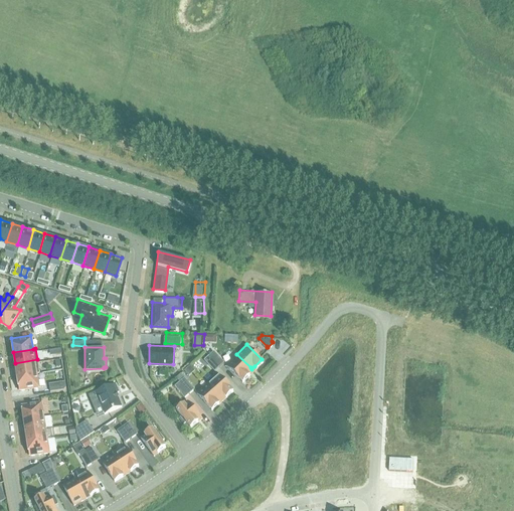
[(212,348),(208,353),(218,364),(223,359),(222,359),(212,348)]
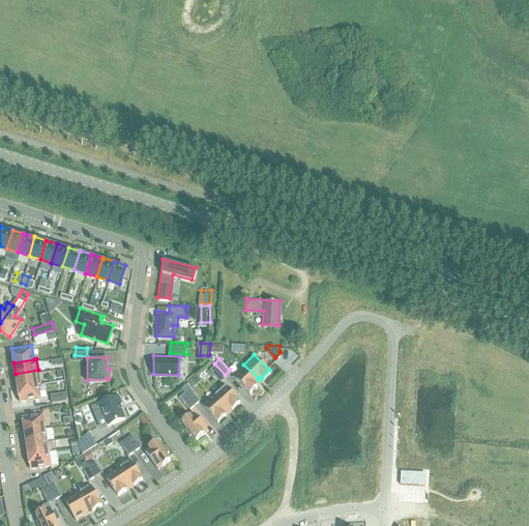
[(214,363),(209,368),(219,379),(219,380),(225,375),(214,363)]
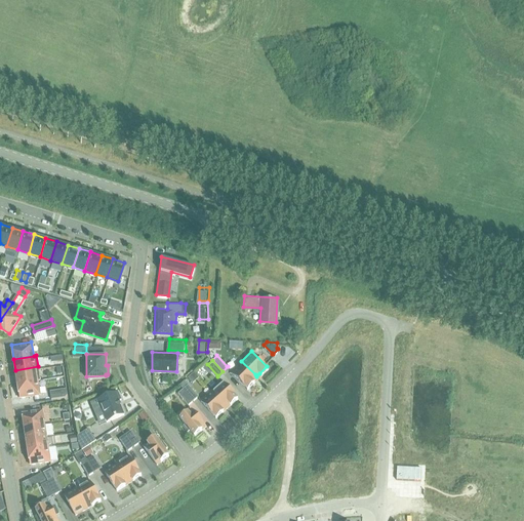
[(241,361),(231,371),(246,387),(253,379),(256,376),(255,374),(241,361)]
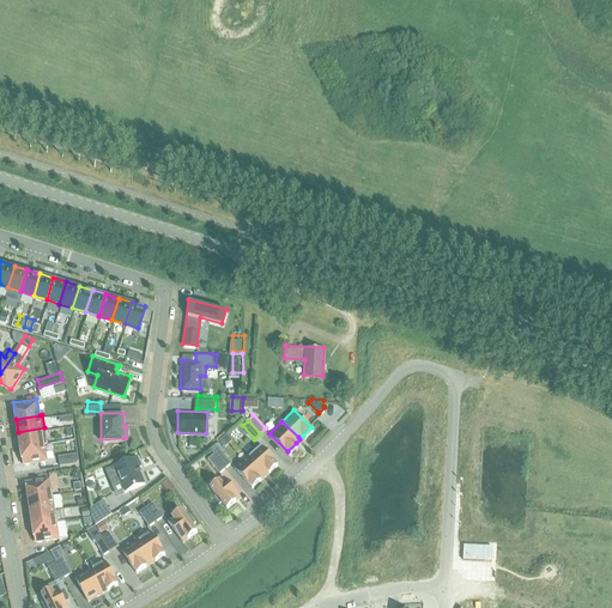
[(18,432),(19,444),(46,441),(44,427),(18,432)]
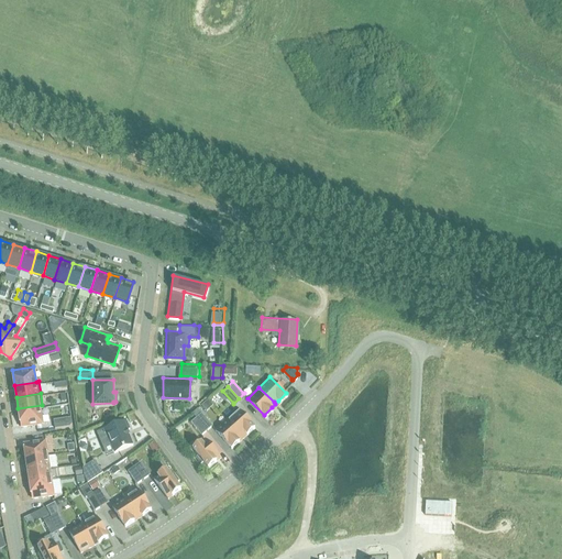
[(42,405),(18,408),(20,425),(42,422),(40,406),(42,405)]
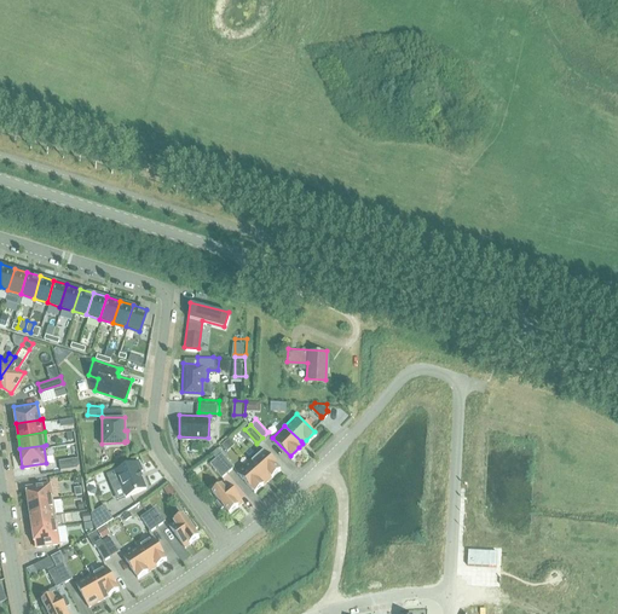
[(261,447),(249,458),(265,476),(266,479),(270,475),(279,467),(261,447)]
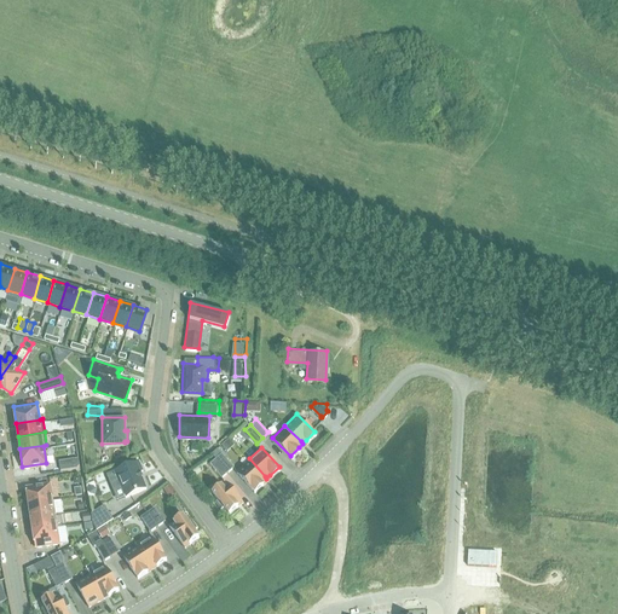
[(232,464),(220,451),(208,461),(220,475),(232,464)]
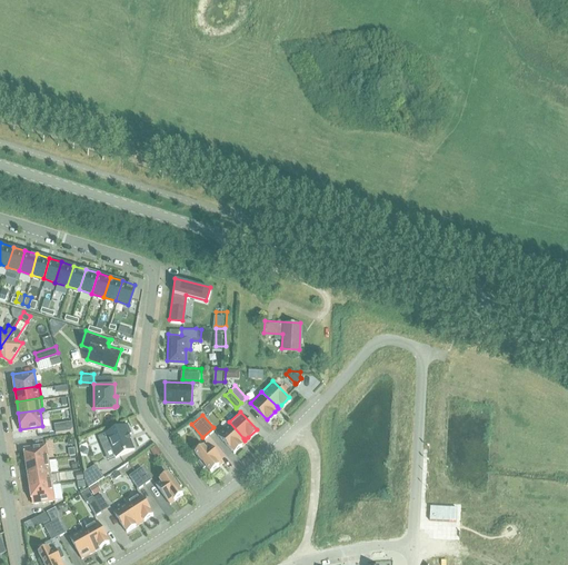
[(53,422),(55,430),(70,427),(72,425),(71,418),(53,422)]
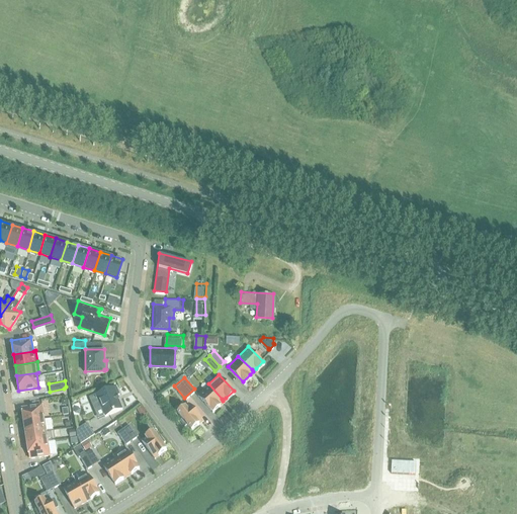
[(115,383),(88,395),(93,407),(100,404),(104,414),(121,406),(117,397),(118,397),(116,394),(115,393),(118,391),(115,383)]
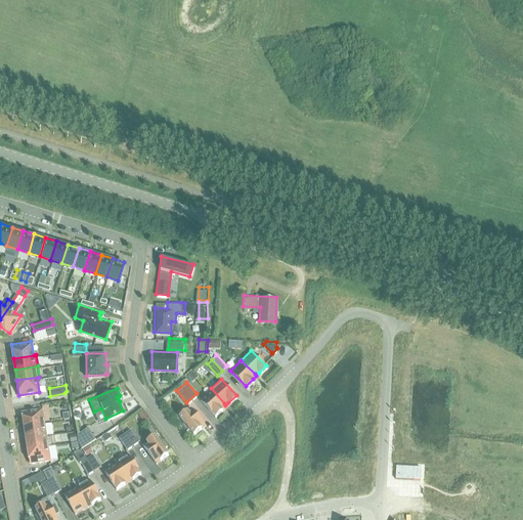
[(211,388),(200,398),(215,415),(222,407),(225,405),(224,403),(211,388)]
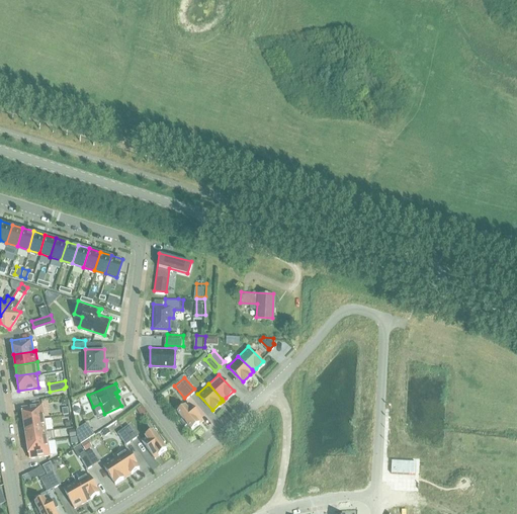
[(188,401),(177,411),(181,416),(179,418),(184,424),(186,422),(190,427),(198,421),(202,418),(200,416),(188,401)]
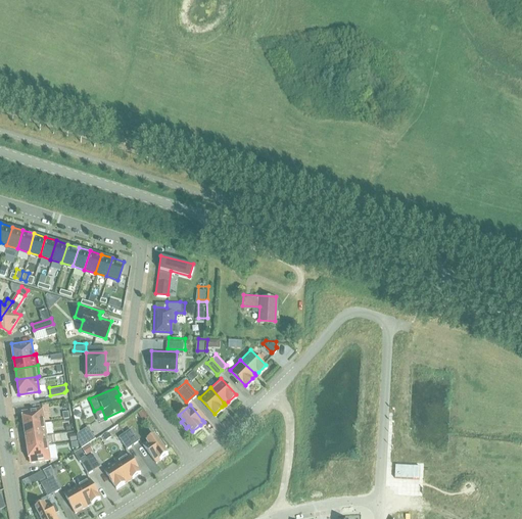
[(24,424),(44,421),(42,407),(21,410),(24,424)]
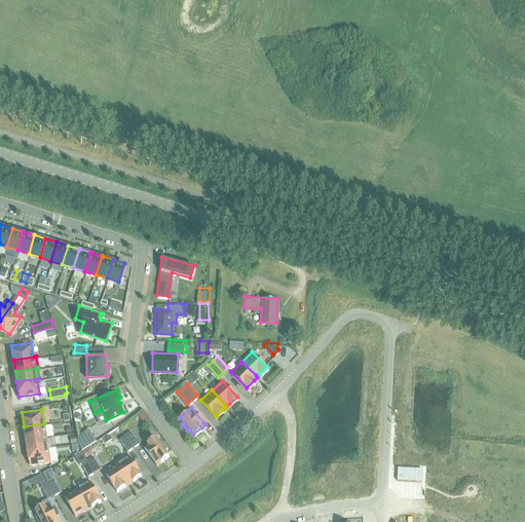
[(24,426),(26,438),(45,435),(44,423),(24,426)]
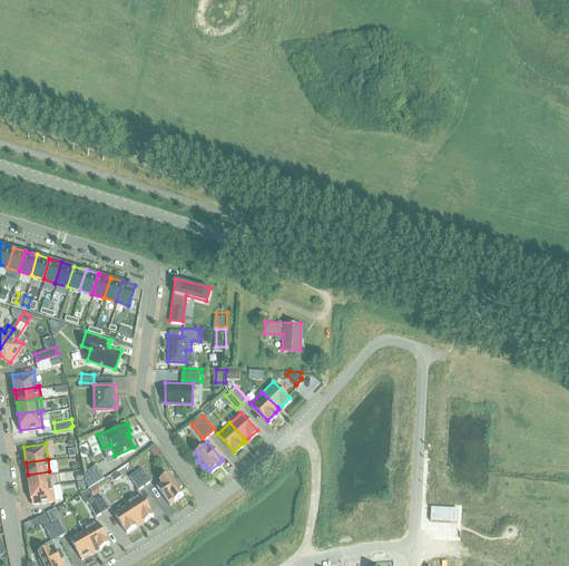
[(95,462),(82,470),(84,478),(88,486),(104,476),(95,462)]
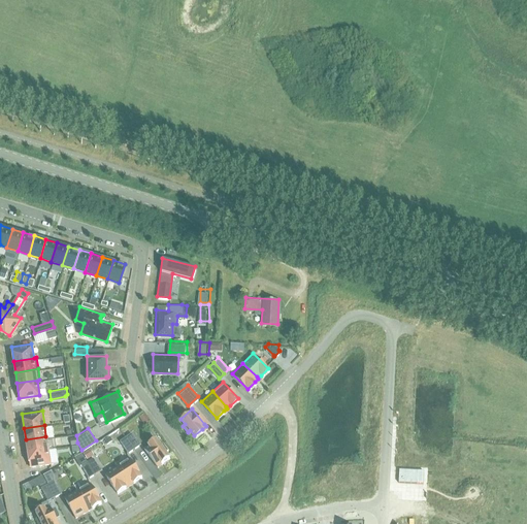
[(125,434),(133,447),(140,441),(139,441),(138,443),(131,430),(125,434)]
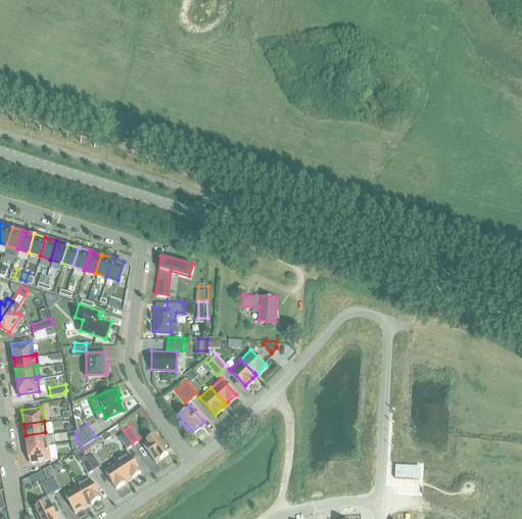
[(125,447),(132,442),(124,430),(117,434),(126,446),(125,446),(125,447)]
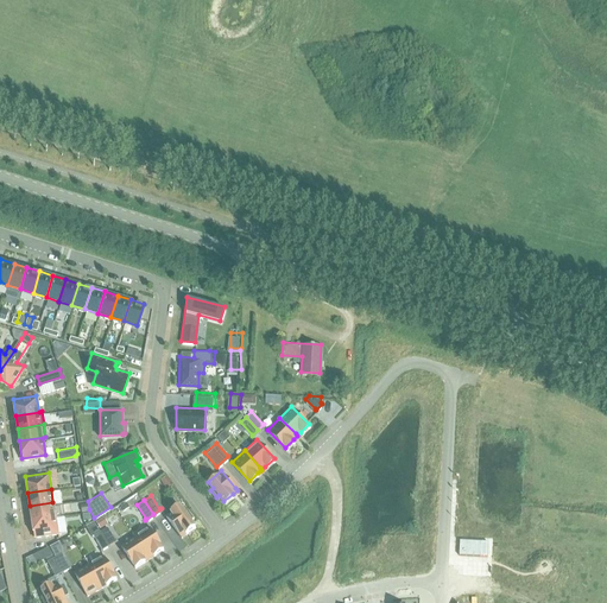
[(30,506),(31,518),(55,514),(52,502),(30,506)]
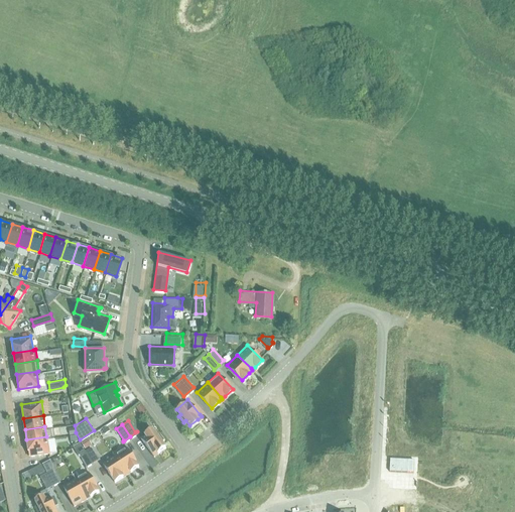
[(152,427),(140,435),(151,452),(153,454),(157,452),(165,445),(160,439),(163,437),(158,431),(156,433),(152,427)]
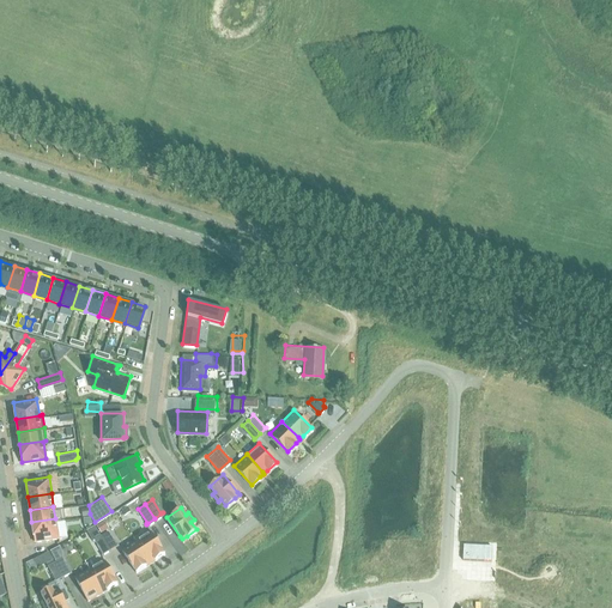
[(55,518),(31,522),(34,539),(58,535),(55,518)]
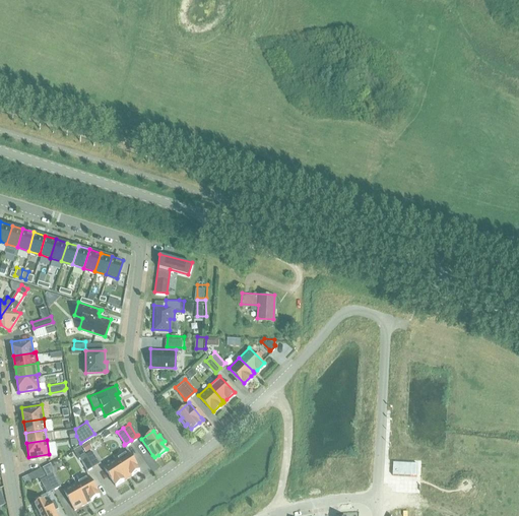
[(87,449),(93,446),(90,440),(83,444),(87,449)]
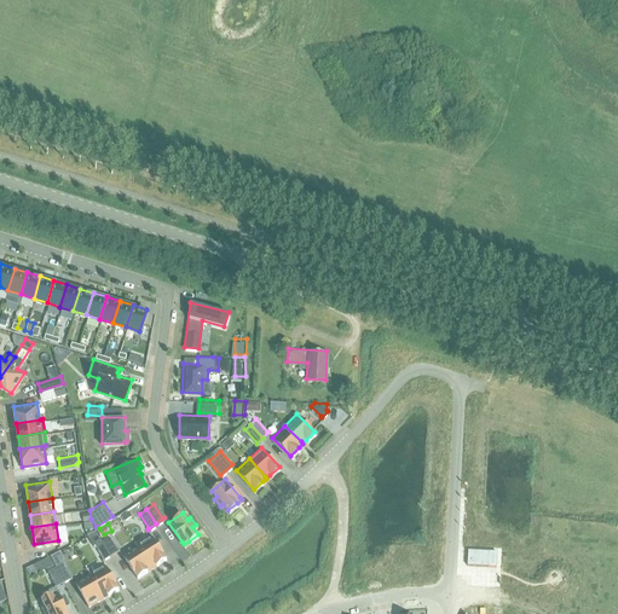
[(102,538),(110,554),(119,548),(117,548),(109,534),(102,538)]
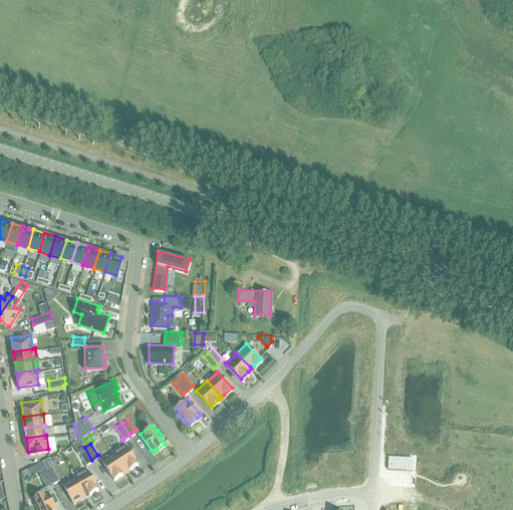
[(125,444),(113,452),(124,468),(125,470),(130,468),(138,463),(125,444)]
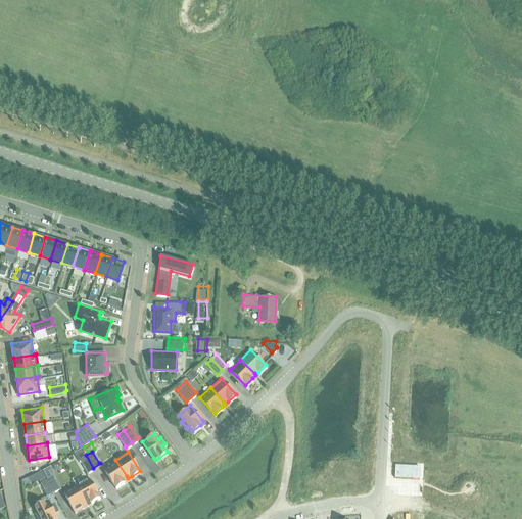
[(86,472),(93,468),(86,455),(80,459),(87,471),(86,471),(86,472)]
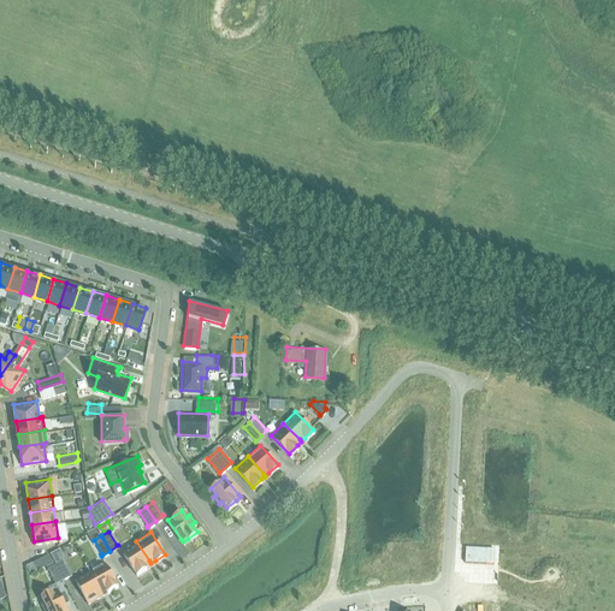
[(66,544),(69,551),(77,547),(75,540),(66,544)]
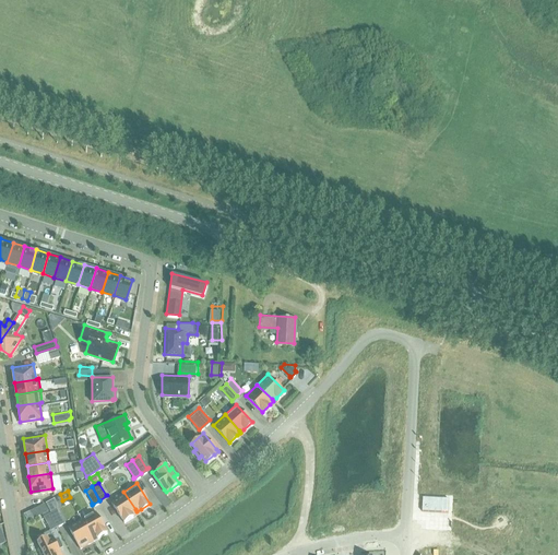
[(123,492),(110,500),(123,520),(132,515),(137,511),(135,509),(123,492)]
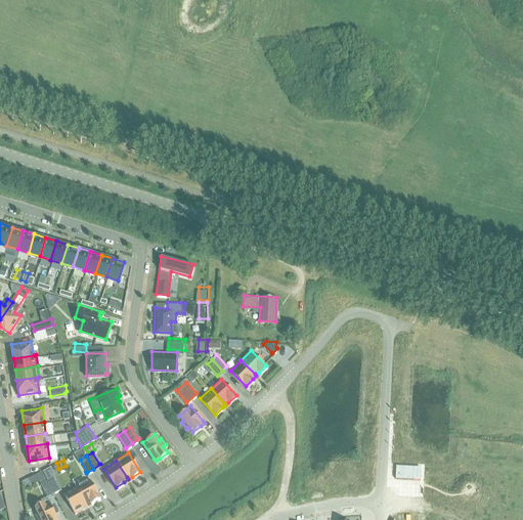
[(395,464),(394,476),(419,477),(420,465),(395,464)]
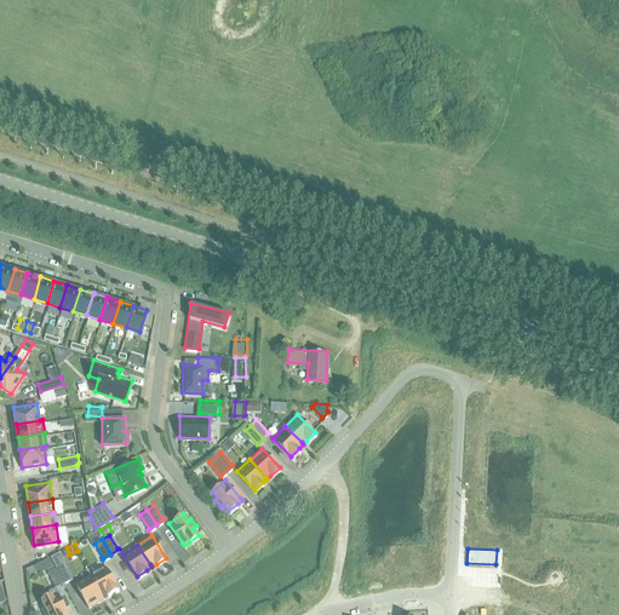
[(55,565),(63,581),(72,576),(72,575),(70,576),(62,562),(55,565)]
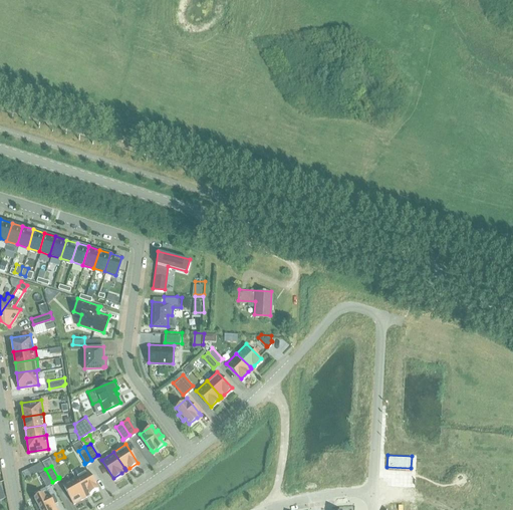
[(87,468),(74,475),(84,492),(85,494),(89,492),(97,487),(87,468)]
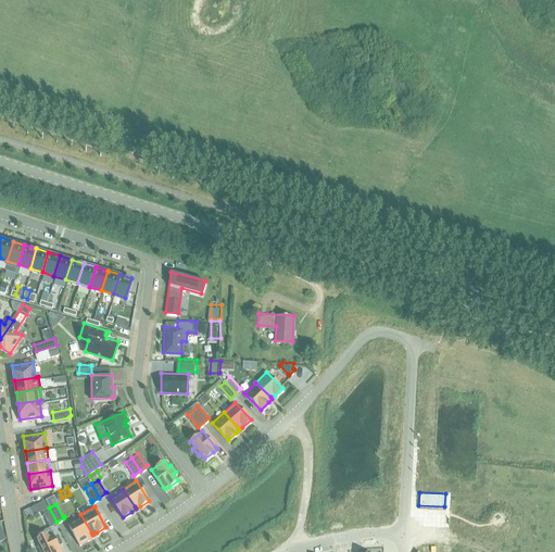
[(49,507),(42,512),(50,525),(53,524),(57,522),(49,507)]
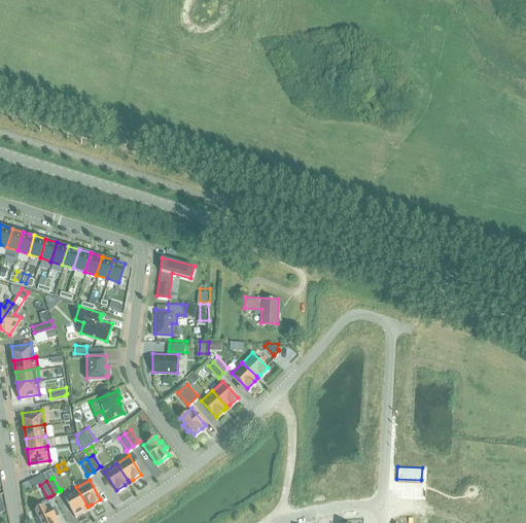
[(76,487),(64,494),(75,514),(83,510),(88,507),(86,504),(76,487)]
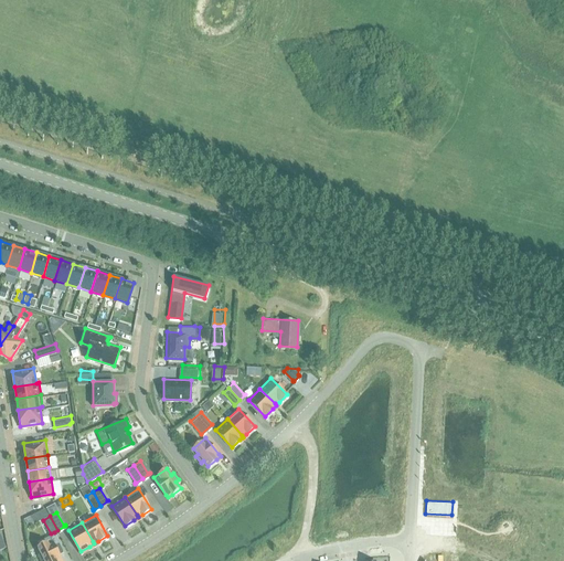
[(40,551),(36,553),(41,560),(44,560),(56,560),(61,559),(53,543),(59,541),(54,532),(51,533),(43,537),(46,542),(38,547),(40,551)]
